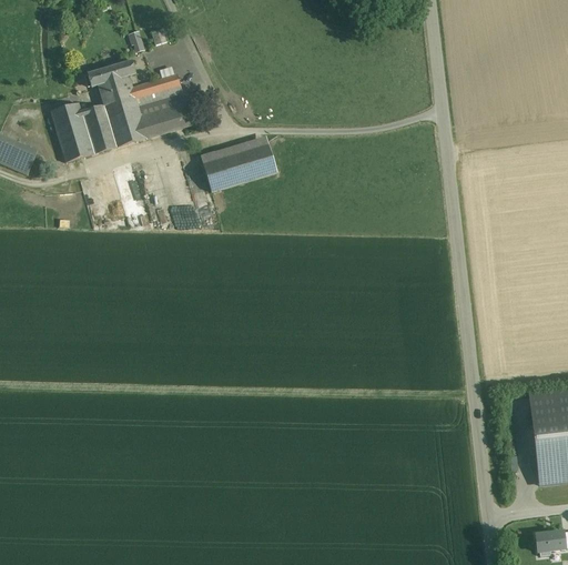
[(135,51),(146,47),(140,28),(129,32),(135,51)]
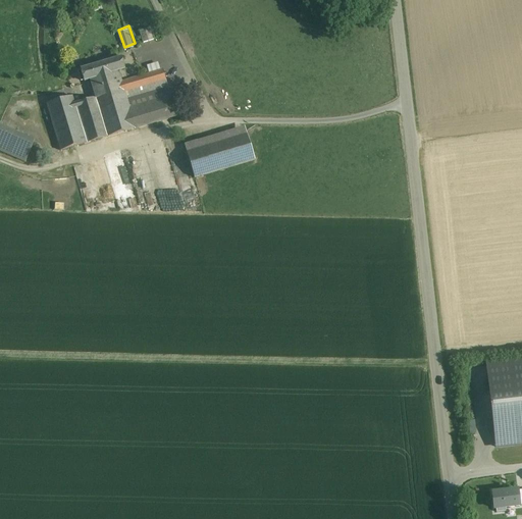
[(151,26),(140,29),(143,40),(155,37),(151,26)]
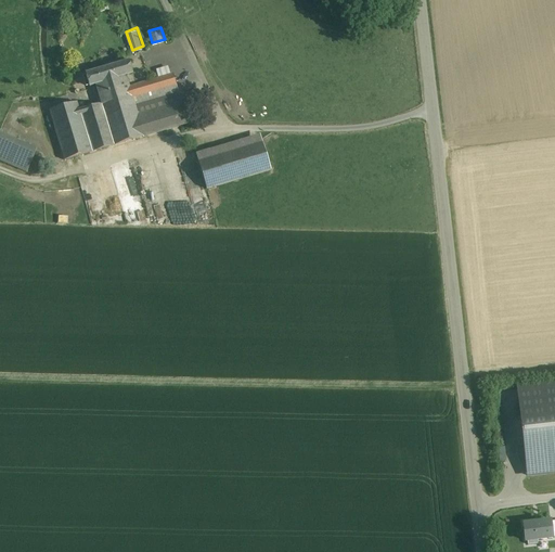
[(129,59),(86,72),(90,85),(97,82),(102,101),(131,92),(129,85),(126,74),(133,72),(129,59)]
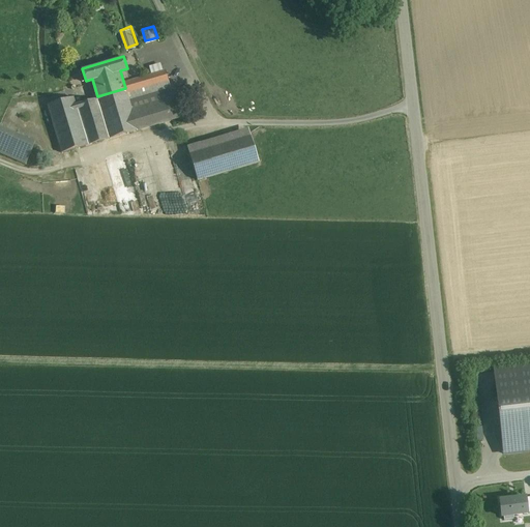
[(97,96),(82,101),(80,93),(48,103),(62,150),(179,115),(165,68),(123,81),(125,88),(97,96)]
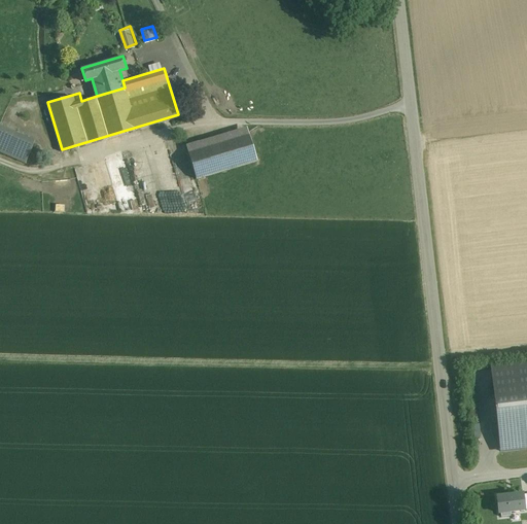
[(35,139),(0,124),(0,149),(26,162),(35,139)]
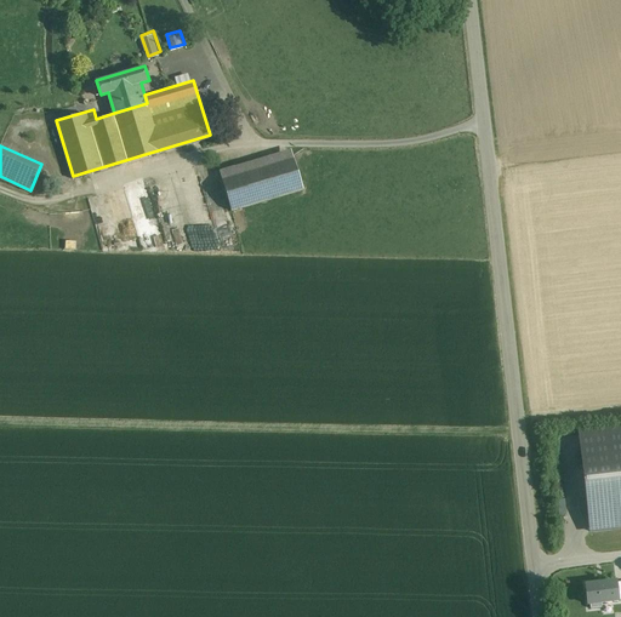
[(291,148),(220,170),(222,178),(294,156),(291,148)]
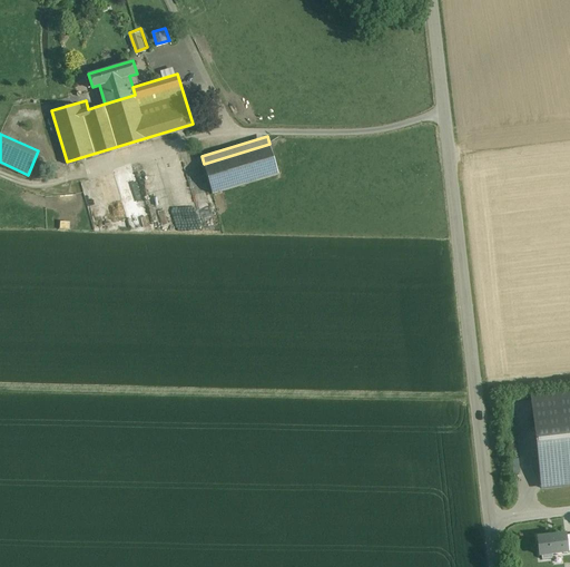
[(269,144),(204,164),(213,192),(278,173),(269,144)]
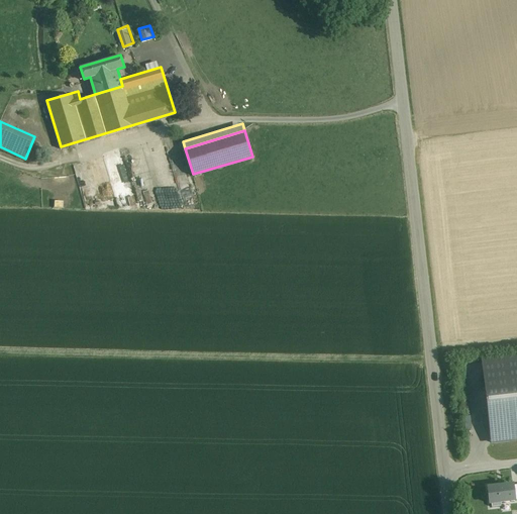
[(516,355),(482,360),(491,440),(516,437),(516,355)]
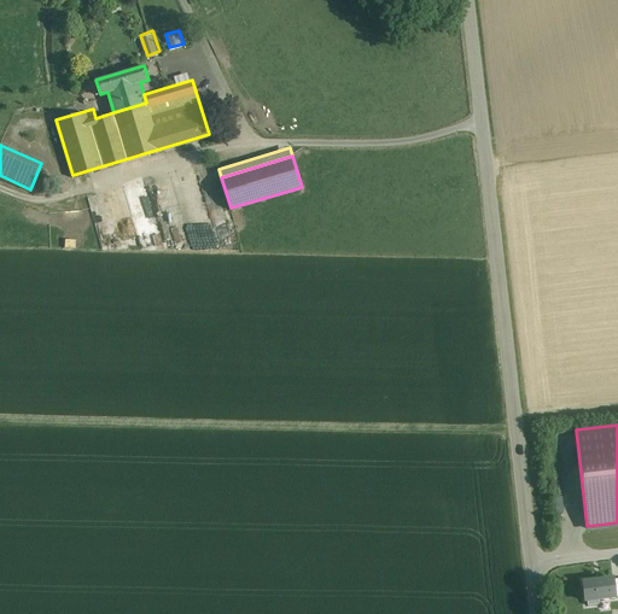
[(584,577),(584,580),(583,580),(586,600),(587,598),(588,603),(599,602),(598,597),(614,596),(613,577),(595,579),(595,576),(584,577)]
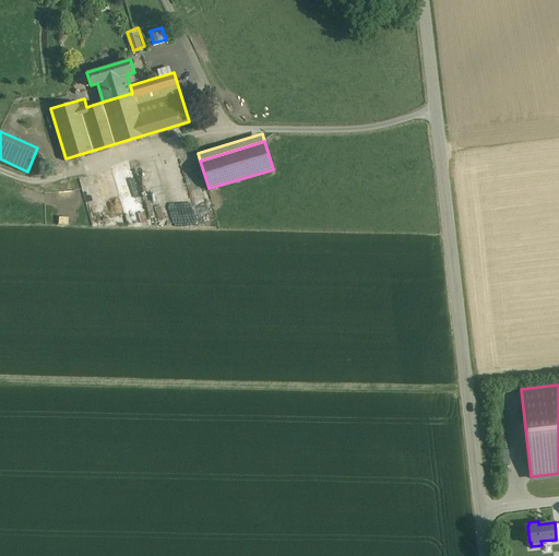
All buildings are outlined.
